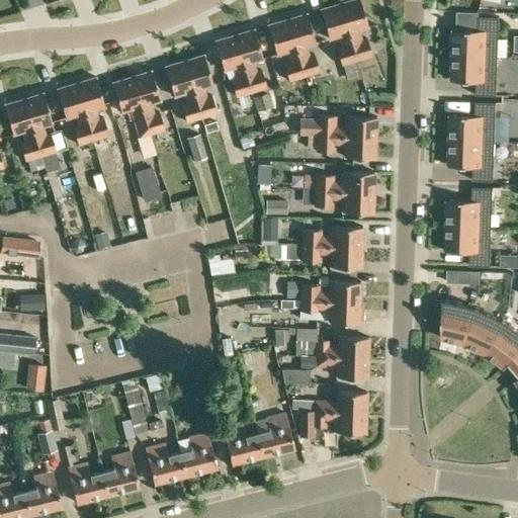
[(361,37),(359,29),(369,26),(360,0),(343,0),(340,1),(350,32),(357,60),(372,56),(366,36),(361,37)]
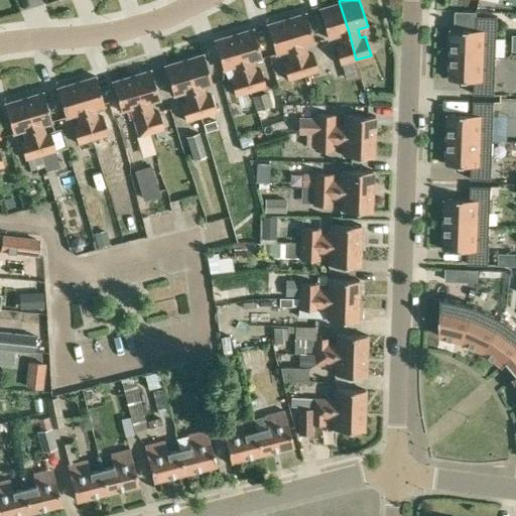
[(340,65),(356,59),(349,32),(339,1),(319,7),(329,38),(338,35),(341,43),(335,45),(340,65)]
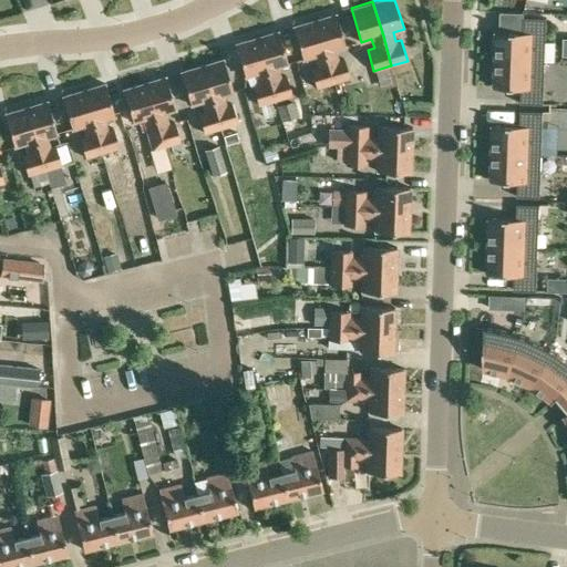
[(339,59),(337,50),(347,47),(337,12),(316,19),(326,53),(334,83),(350,78),(344,57),(339,59)]
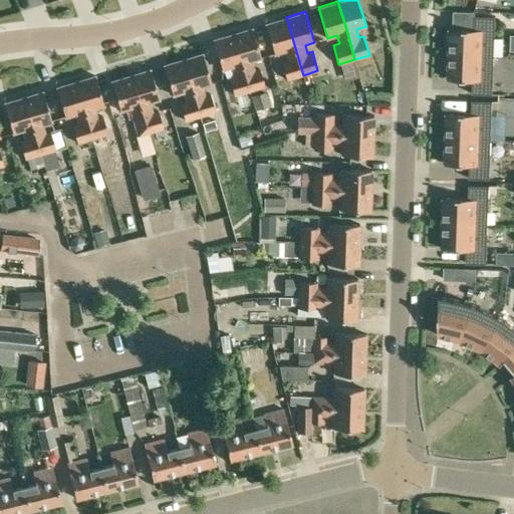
[(449,54),(494,55),(496,16),(475,16),(475,29),(449,28),(449,54)]
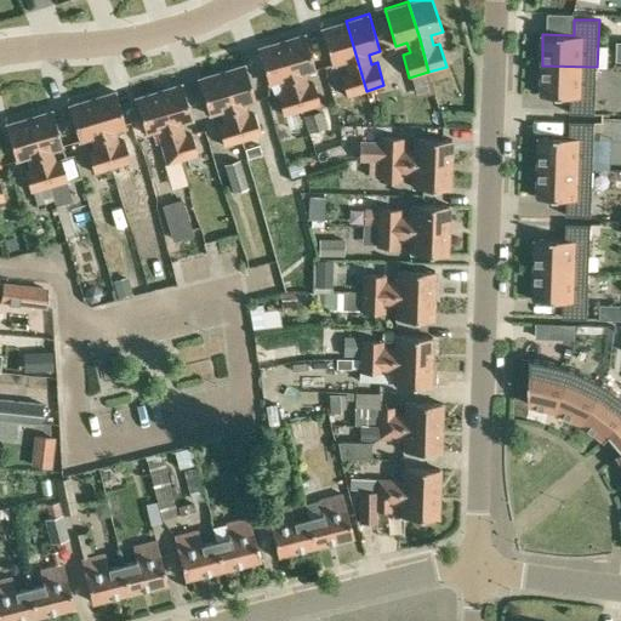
[(346,97),(366,91),(357,58),(346,21),(323,27),(334,64),(343,62),(347,72),(339,74),(346,97)]
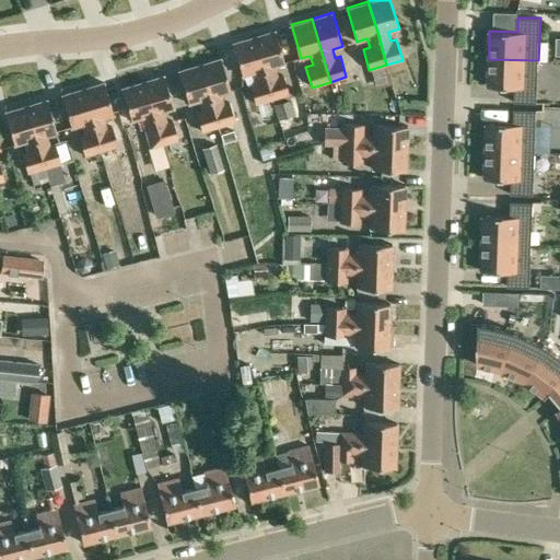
[(277,76),(275,66),(286,62),(276,30),(254,35),(273,98),(289,94),(282,73),(277,76)]
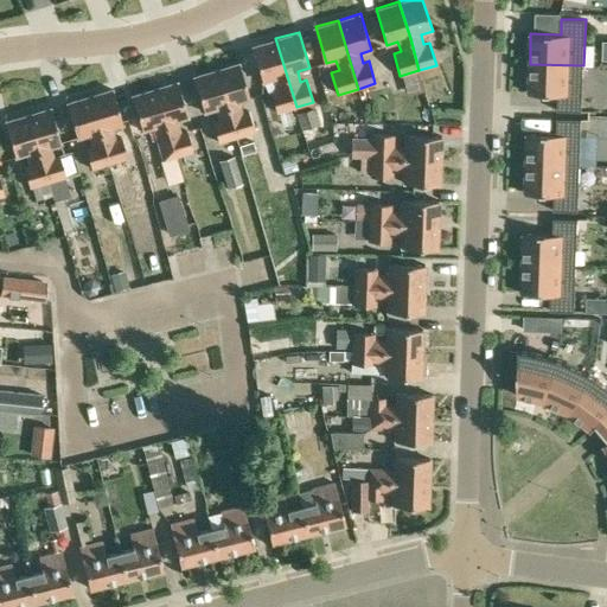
[(276,113),(296,107),(275,38),(253,45),(263,82),(275,78),(278,89),(269,90),(276,113)]
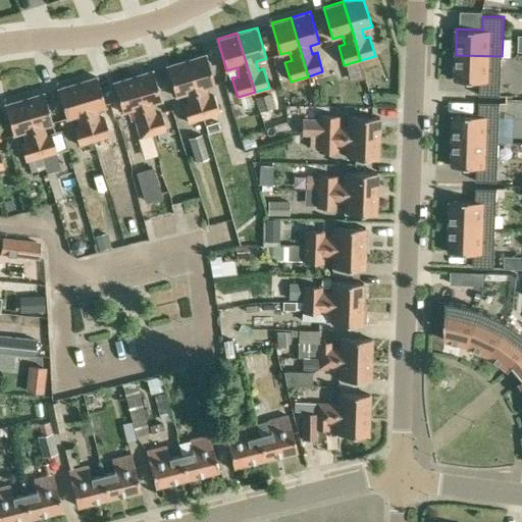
[(187,59),(204,118),(213,115),(219,113),(213,94),(209,95),(206,87),(215,85),(206,54),(187,59)]
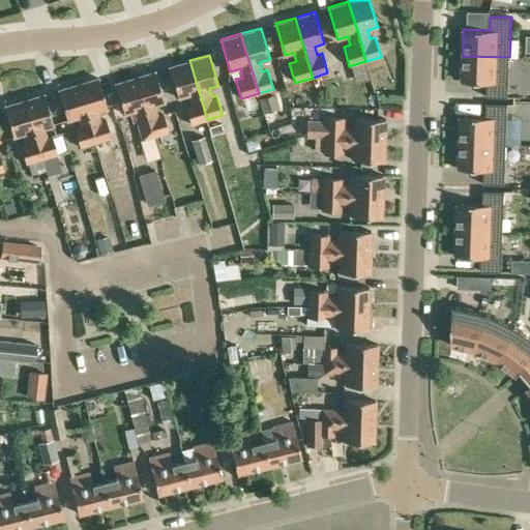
[(508,97),(509,57),(463,56),(462,82),(488,83),(487,96),(508,97)]
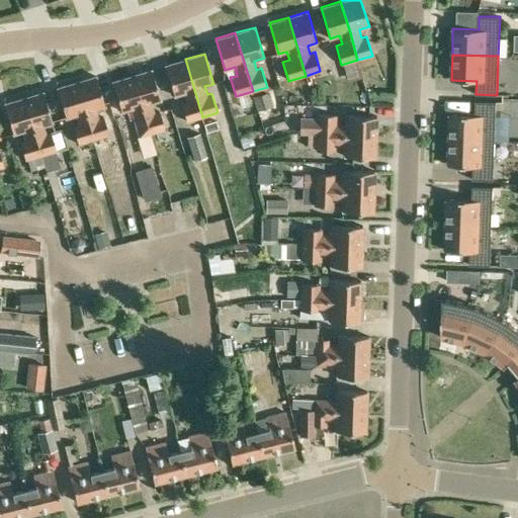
[(517,55),(506,55),(506,84),(517,84),(517,55)]
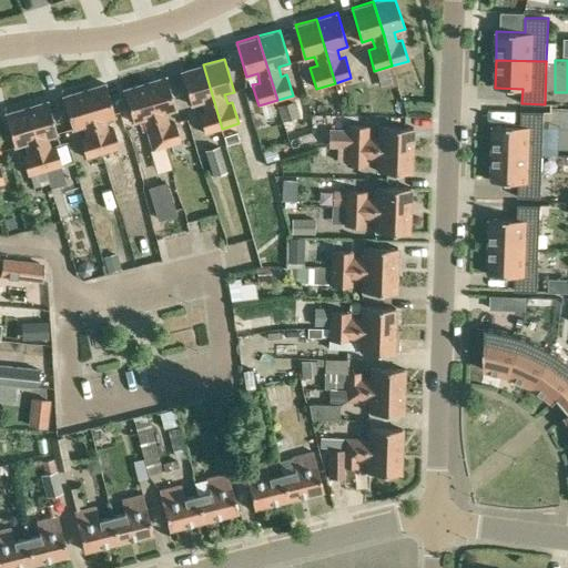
[(204,134),(221,129),(222,129),(203,64),(182,71),(192,104),(202,101),(204,111),(198,113),(204,134)]
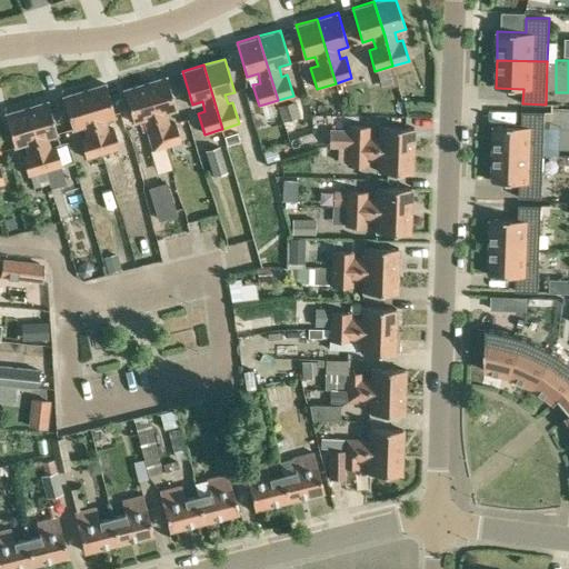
[(169,121),(167,112),(177,109),(167,76),(146,82),(156,116),(166,147),(181,142),(175,120),(169,121)]
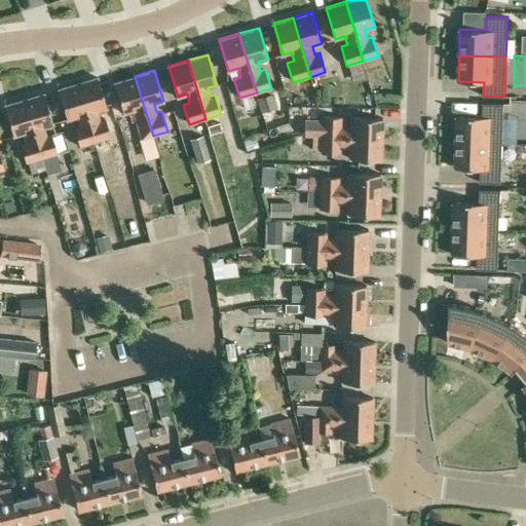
[(100,118),(97,109),(107,107),(98,75),(78,81),(99,150),(99,151),(107,179),(120,175),(111,147),(109,147),(106,138),(111,137),(105,117),(100,118)]
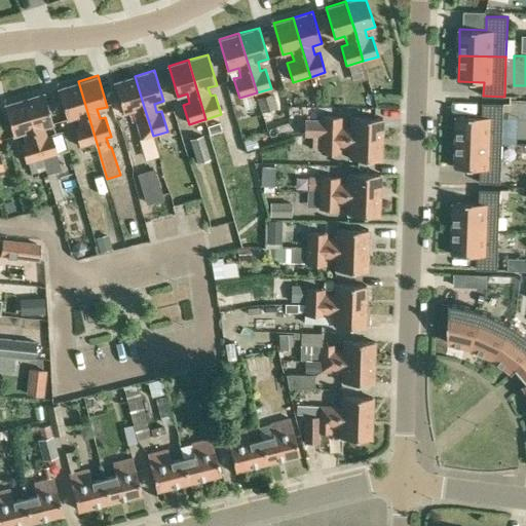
[(140,140),(153,136),(144,107),(135,76),(115,82),(124,112),(132,110),(140,140)]
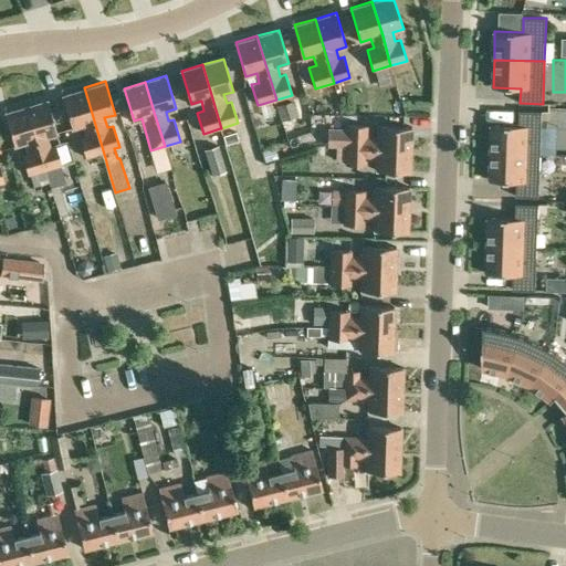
[(375,82),(359,86),(365,103),(379,98),(375,82)]
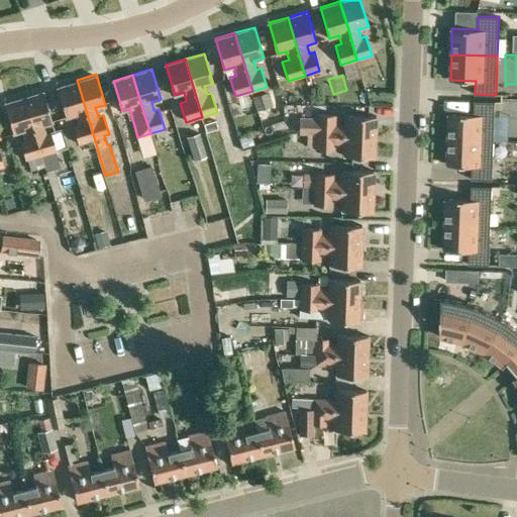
[(77,80),(58,86),(67,116),(76,114),(78,122),(72,124),(78,143),(93,139),(95,148),(97,148),(97,147),(77,80)]
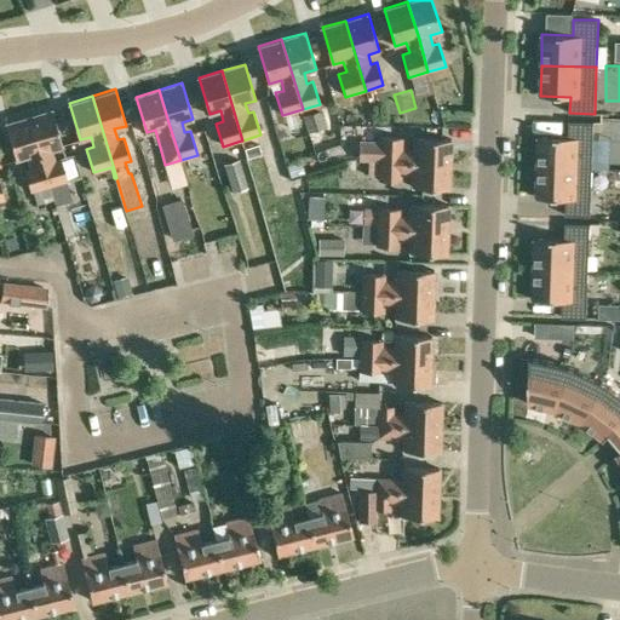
[(52,108),(26,116),(46,187),(49,187),(65,181),(68,181),(61,158),(55,159),(51,148),(63,144),(52,108)]
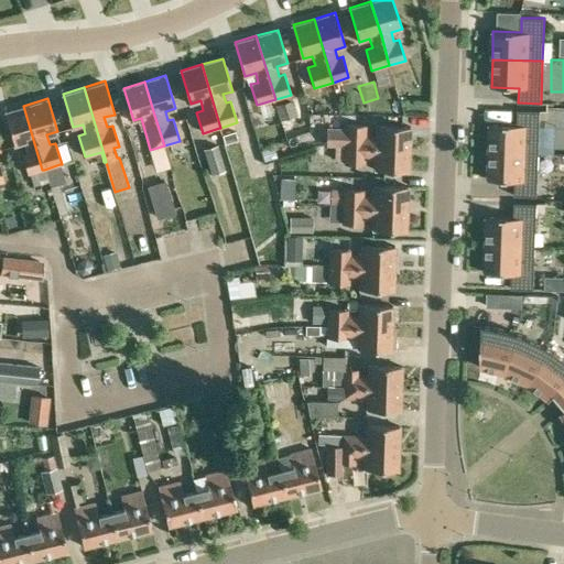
[(280,120),(297,116),(293,99),(274,105),(280,120)]
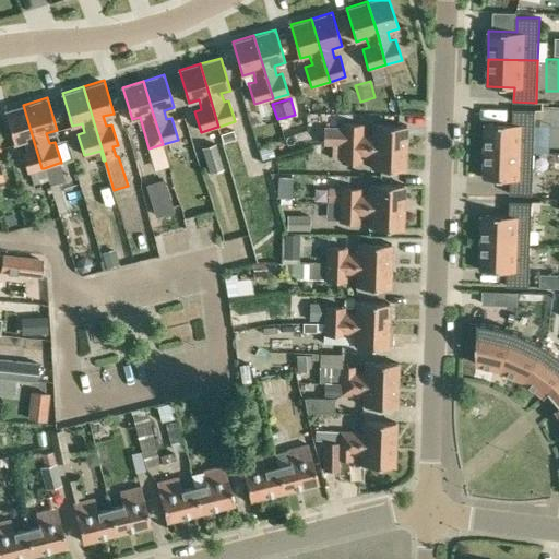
[(42,168),(23,105),(6,110),(15,143),(25,140),(27,150),(20,152),(26,173),(33,171),(42,168)]
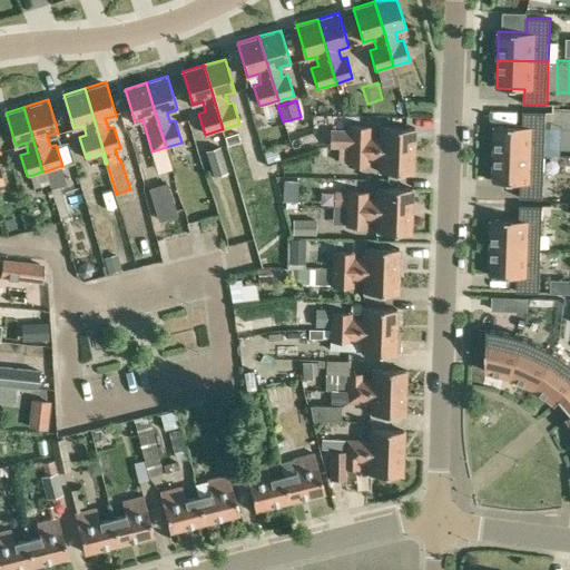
[(494,126),(493,154),(544,155),(546,112),(523,111),(523,127),(494,126)]
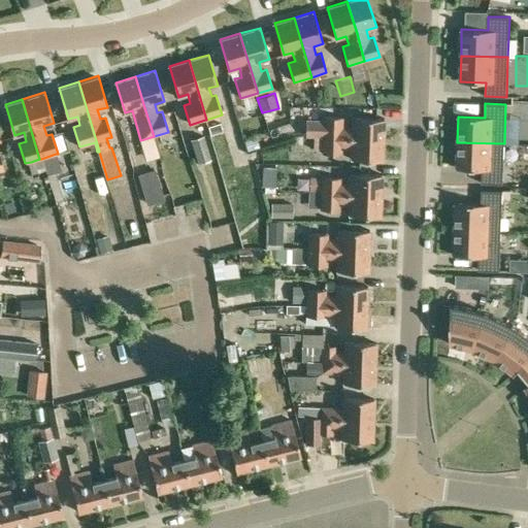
[(305,120),(305,131),(385,134),(385,119),(353,118),(353,127),(342,127),(342,118),(323,117),(323,120),(305,120)]
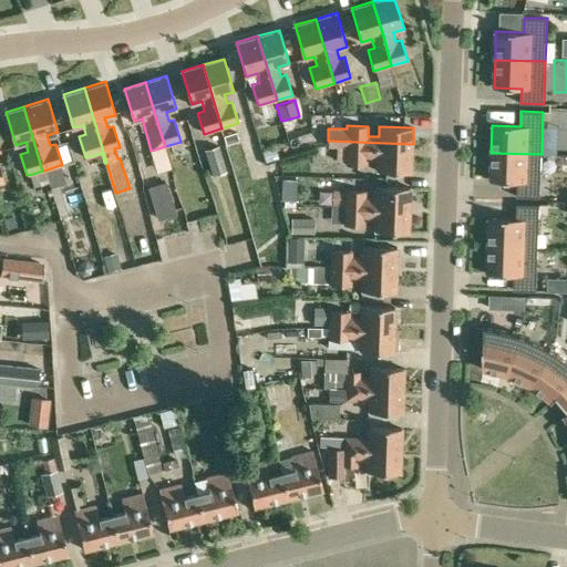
[(224,135),(226,144),(239,140),(237,131),(224,135)]
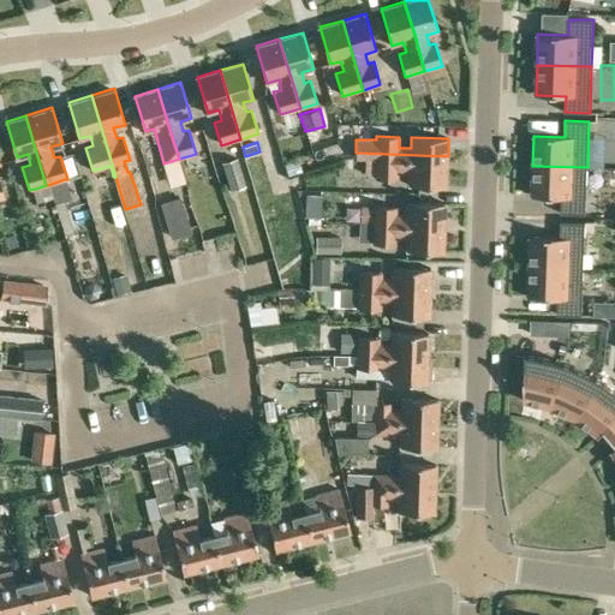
[(356,153),(356,159),(364,160),(364,174),(374,175),(374,178),(398,179),(398,174),(410,174),(408,185),(447,186),(448,156),(356,153)]
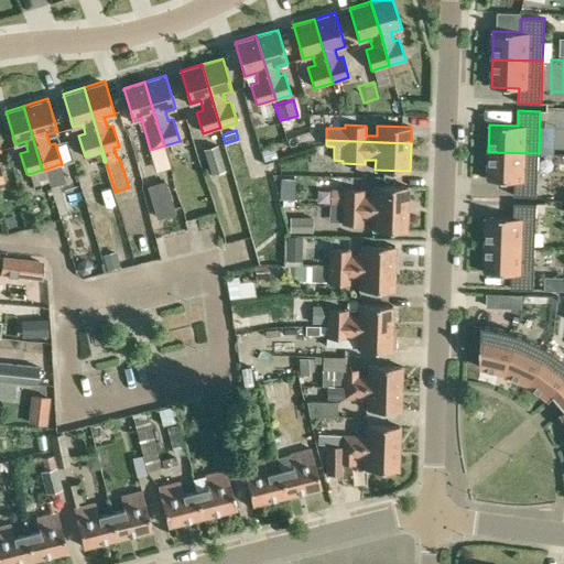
[(212,174),(225,170),(217,144),(204,149),(212,174)]
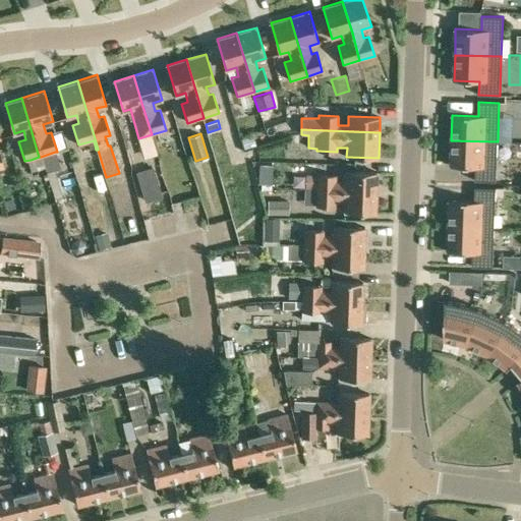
[(255,145),(252,135),(242,139),(245,148),(255,145)]
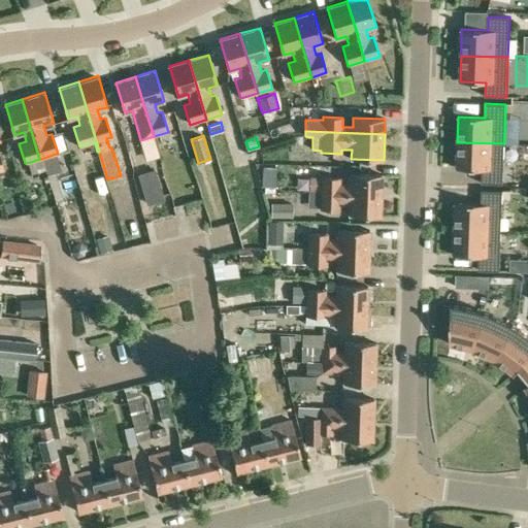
[(503,185),(504,143),(457,142),(456,168),(483,169),(482,184),(503,185)]
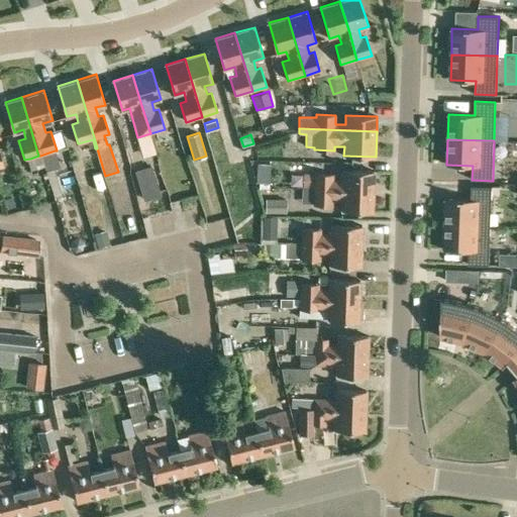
[(278,184),(280,166),(267,165),(266,183),(278,184)]
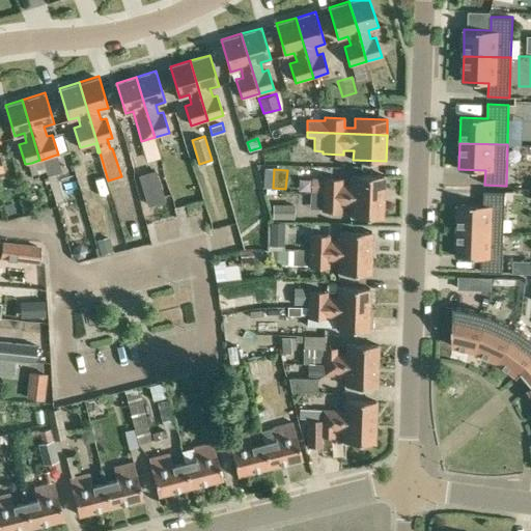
[(147,205),(165,199),(156,170),(138,175),(147,205)]
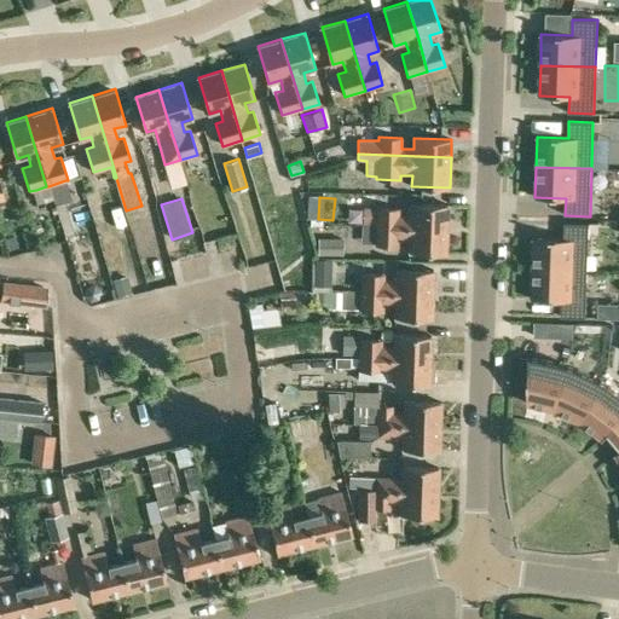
[(74,232),(64,201),(55,204),(64,236),(74,232)]
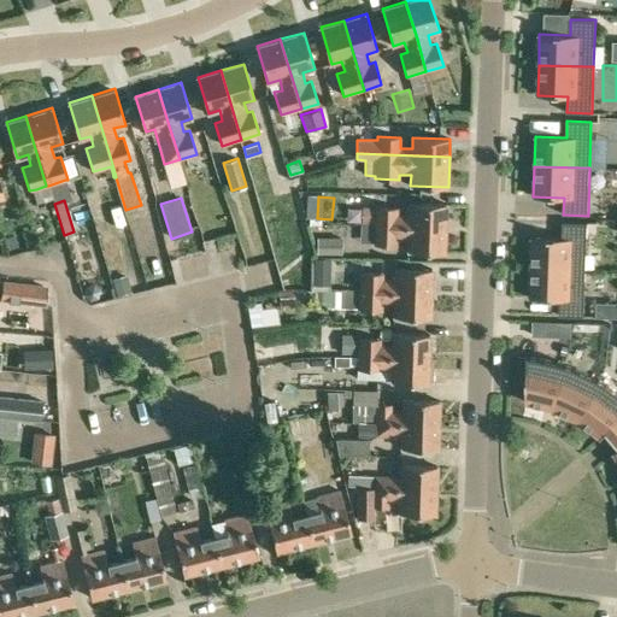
[(372,222),(447,224),(447,205),(409,203),(409,215),(398,215),(398,207),(374,206),(372,222)]
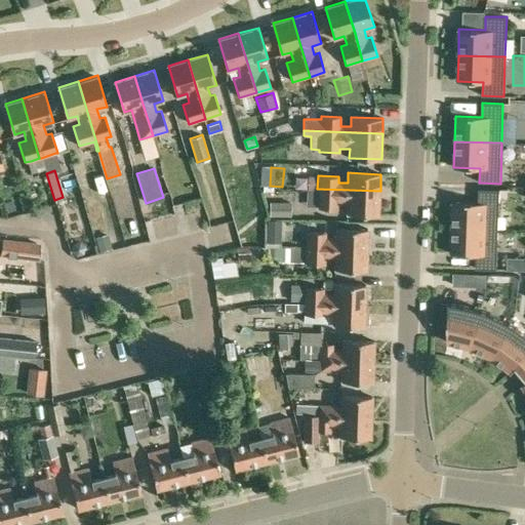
[(379,215),(380,191),(317,189),(317,191),(306,191),(306,207),(317,207),(316,209),(337,210),(337,204),(347,204),(347,213),(379,215)]
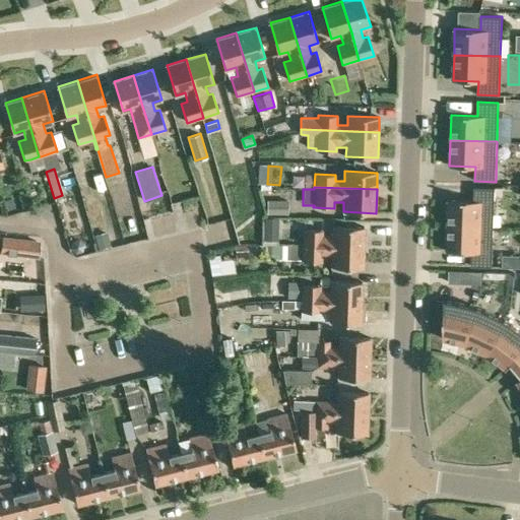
[(447,225),(494,228),(495,188),(474,187),(473,201),(448,200),(447,225)]
